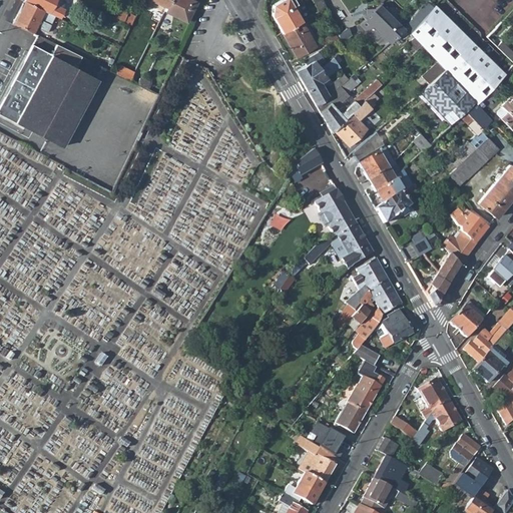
[(53,0),(25,0),(24,2),(54,16),(58,19),(62,10),(52,5),(53,0)]
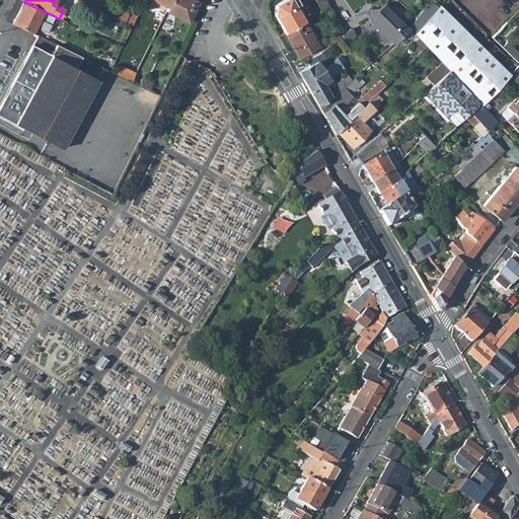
[(167,7),(152,0),(145,0),(144,2),(165,13),(165,11),(167,7)]
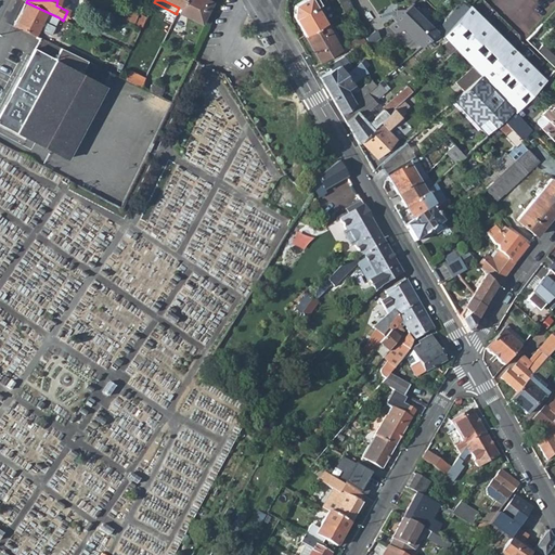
[(207,0),(182,0),(179,8),(177,12),(201,23),(211,1),(207,0)]
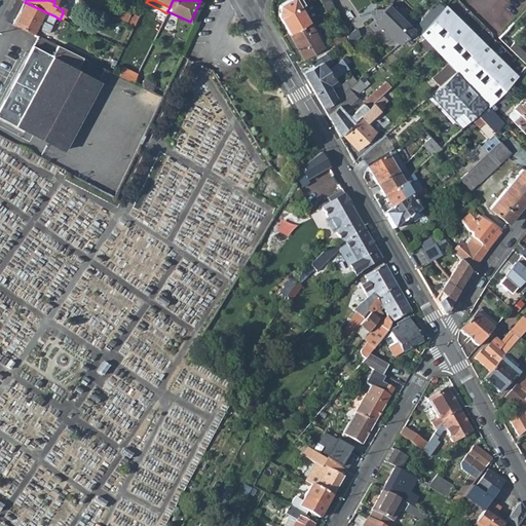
[(289,34),(309,23),(299,6),(302,4),(300,0),(288,0),(279,5),(278,15),(289,34)]
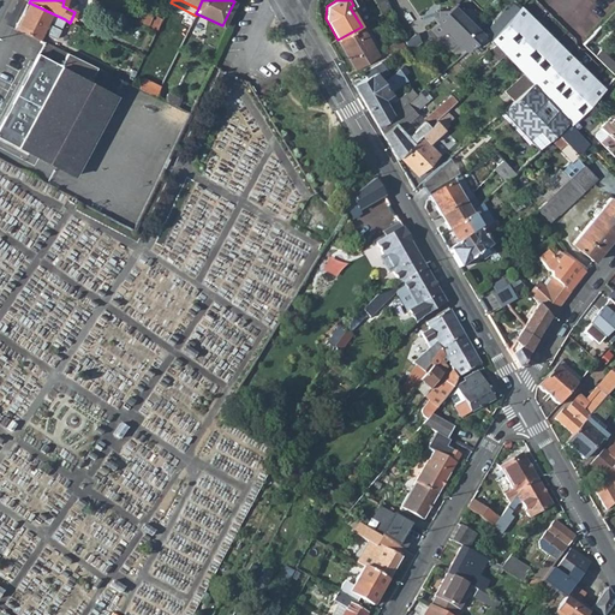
[(374,0),(381,15),(390,9),(386,0),(374,0)]
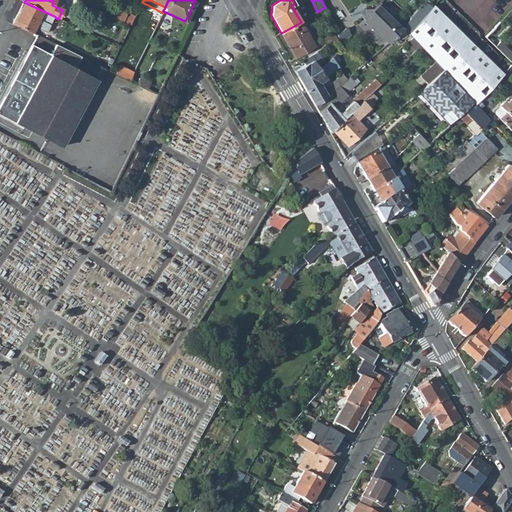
[(35,25),(37,20),(49,26),(54,16),(24,2),(13,24),(31,33),(35,25)]
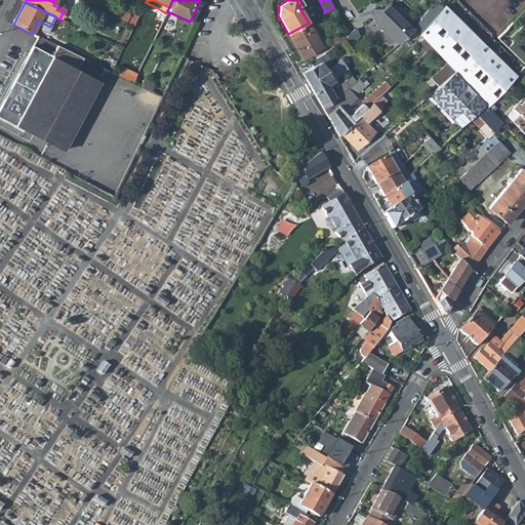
[(447,6),(418,35),(421,38),(431,47),(446,64),(453,72),(459,78),(488,48),(447,6)]
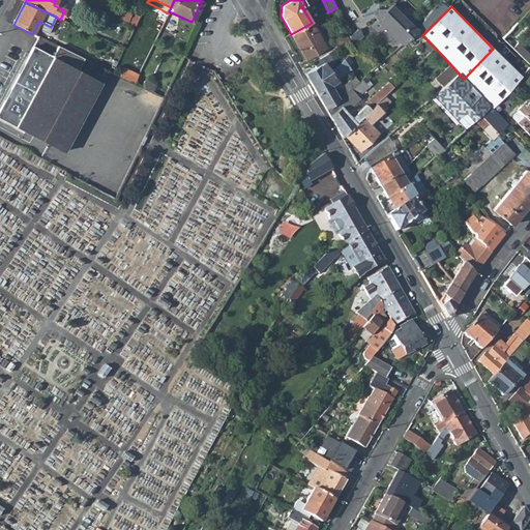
[(405,18),(394,8),(386,9),(375,18),(377,20),(372,25),(377,31),(384,27),(402,45),(418,31),(405,18)]
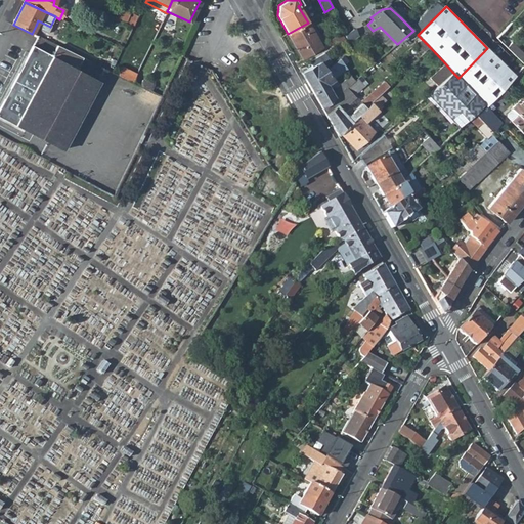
[(119,19),(133,28),(138,17),(131,14),(129,17),(122,13),(119,19)]
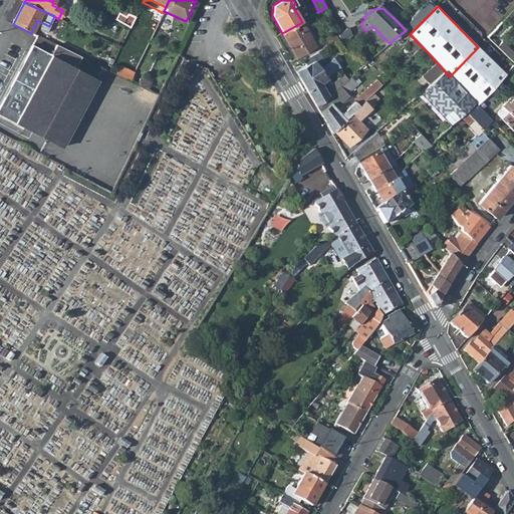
[(46,33),(49,26),(37,20),(35,25),(39,28),(39,29),(46,33)]
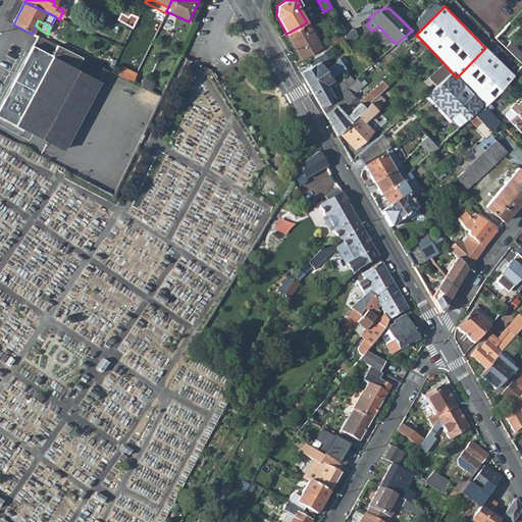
[(301,58),(321,47),(312,32),(307,22),(286,34),(301,58)]
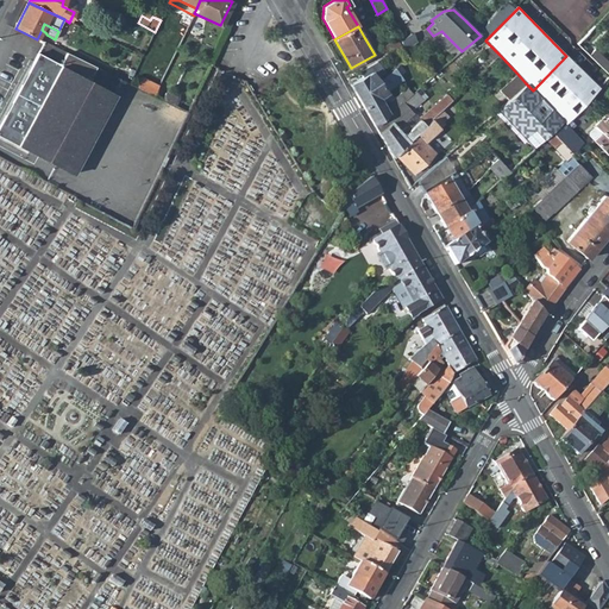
[(397,39),(383,48),(388,56),(401,49),(397,39)]
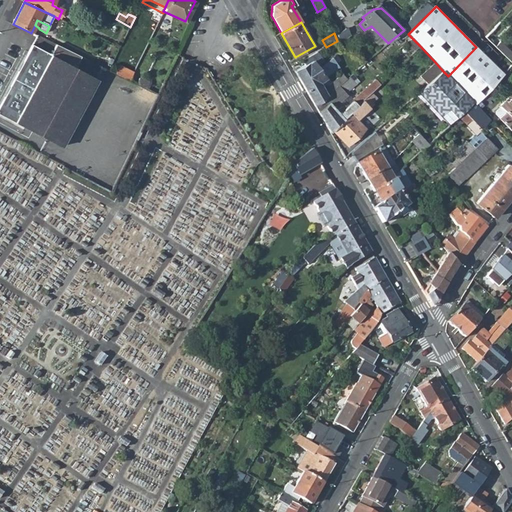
[(244,34),(240,36),(245,44),(247,43),(249,41),(244,34)]
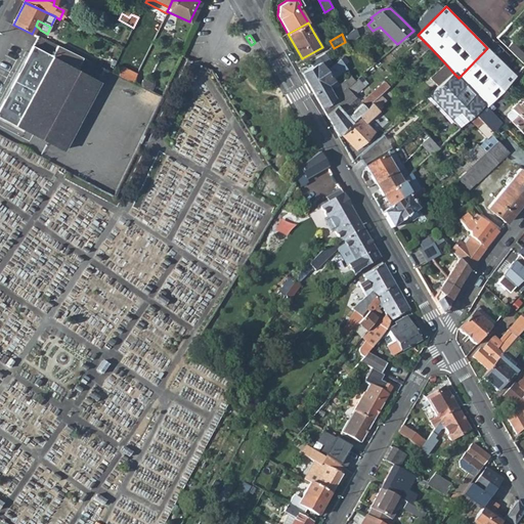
[(425,52),(430,47),(421,38),(416,43),(425,52)]
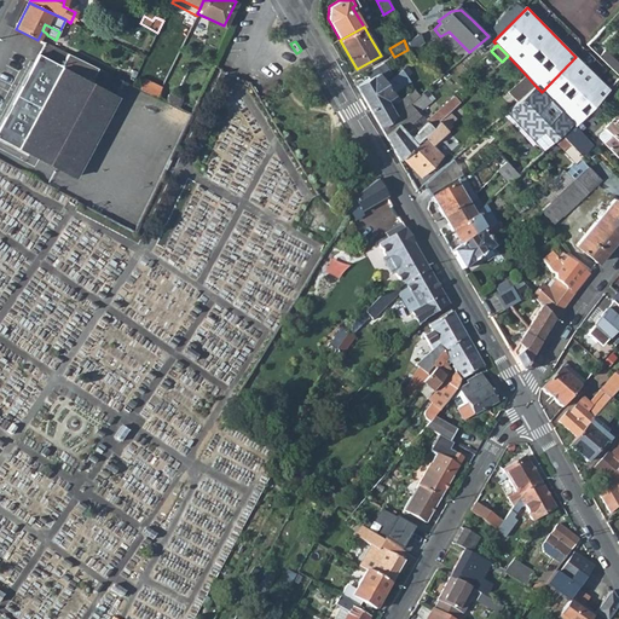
[(618,63),(603,48),(597,55),(618,76),(618,63)]
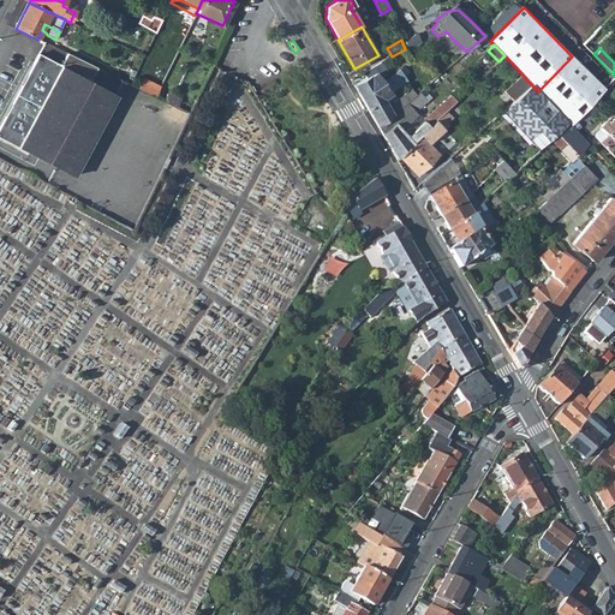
[(60,65),(41,55),(0,137),(0,139),(78,179),(120,95),(109,90),(115,78),(66,54),(60,65)]
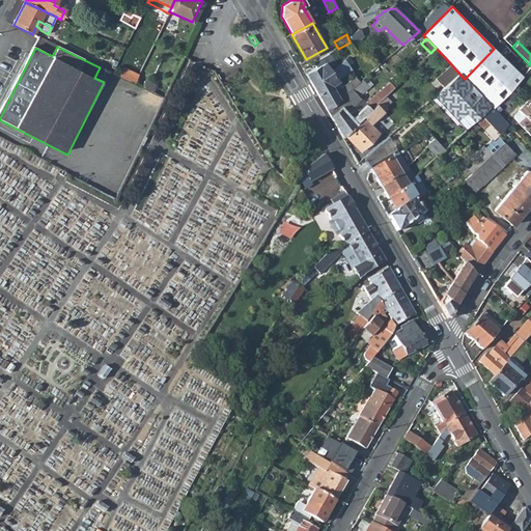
[(494,49),(465,79),(490,105),(493,108),(522,77),(494,49)]
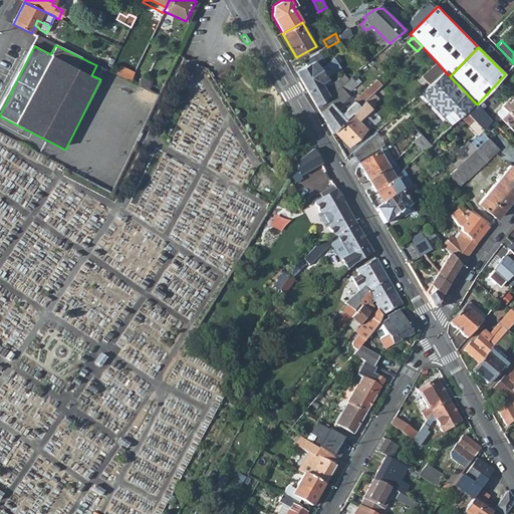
[(318,52),(303,61),(306,65),(295,71),(301,81),(326,63),(318,52)]
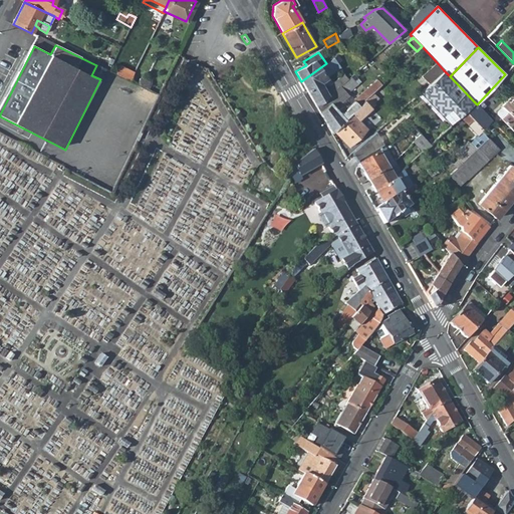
[(326,63),(301,81),(305,86),(316,106),(333,91),(339,86),(347,79),(343,74),(324,89),(319,81),(325,76),(324,75),(340,63),(335,56),(326,63)]
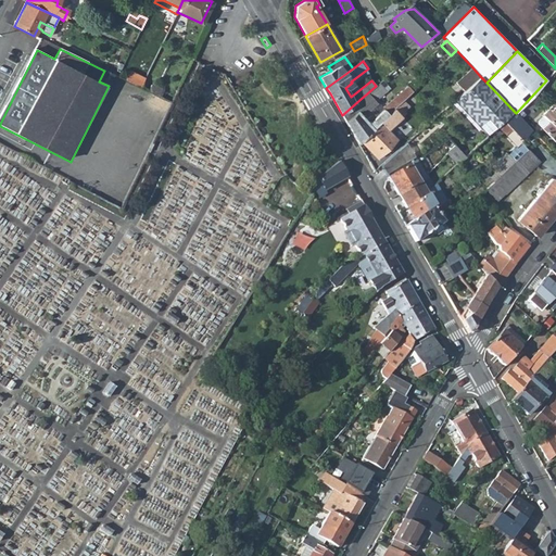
[(464,90),(480,76),(472,67),(456,83),(464,90)]
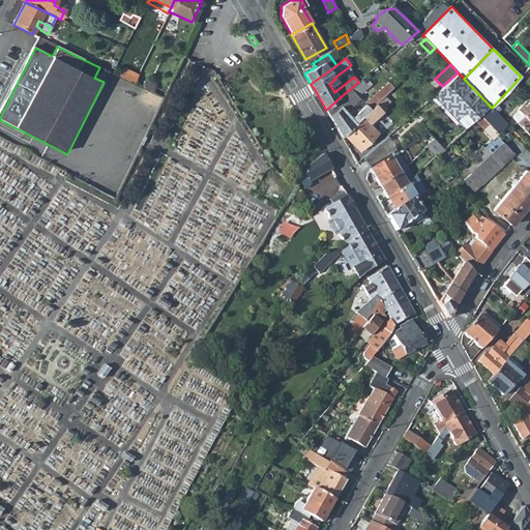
[(138,76),(122,68),(118,77),(134,84),(138,76)]
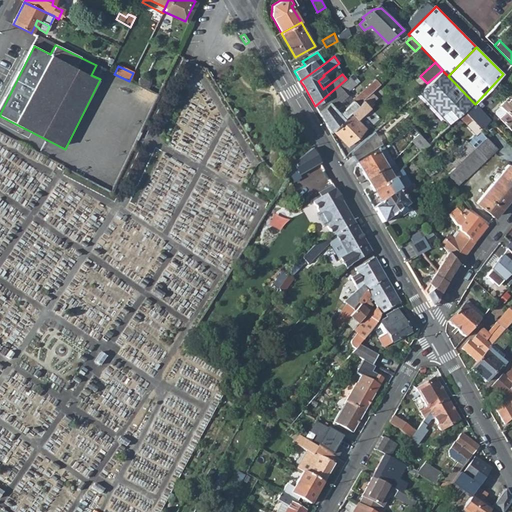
[(431,106),(435,110),(420,124),(434,138),(446,126),(458,115),(463,111),(472,101),(448,76),(442,70),(427,83),(411,98),(419,107),(427,101),(431,106)]
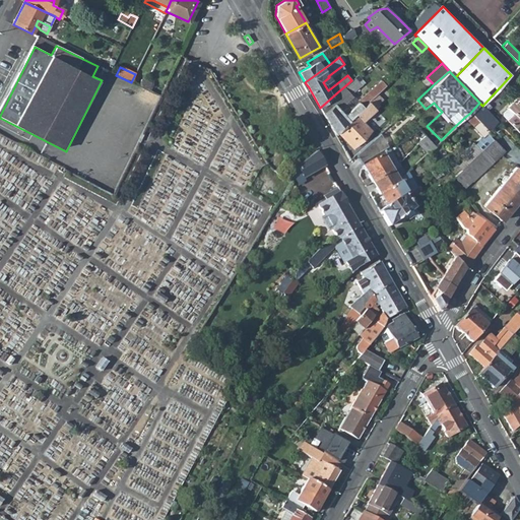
[(152,85),(141,80),(138,86),(149,91),(152,85)]
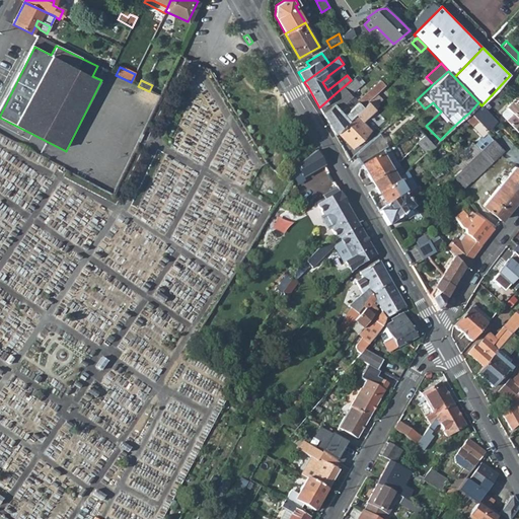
[(335,134),(337,131),(368,101),(375,94),(384,85),(380,80),(359,99),(357,102),(358,103),(345,116),(342,113),(329,125),(334,133),(335,134)]
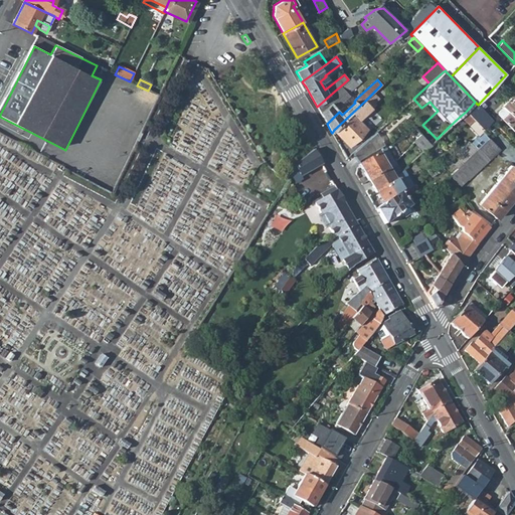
[(338,97),(320,113),(327,124),(339,112),(336,109),(348,96),(340,87),(334,92),(338,97)]
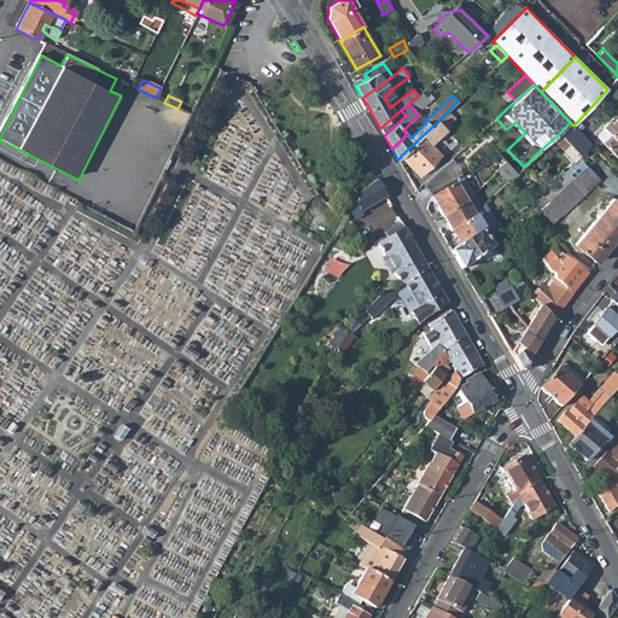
[(401,110),(380,128),(384,135),(406,116),(401,110)]
